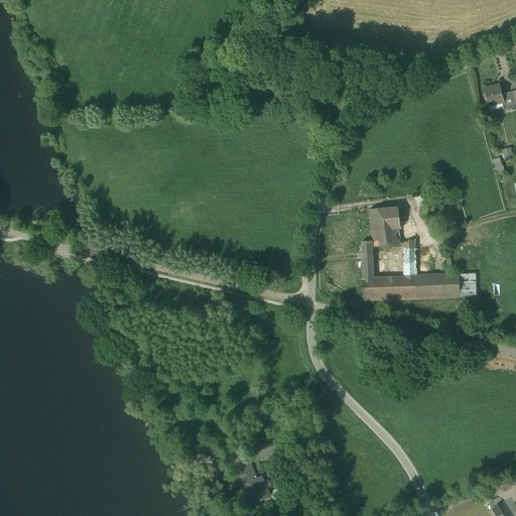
[(484,90),(489,107),(502,103),(504,103),(502,95),(499,86),(499,87),(493,89),(493,88),(484,90)]
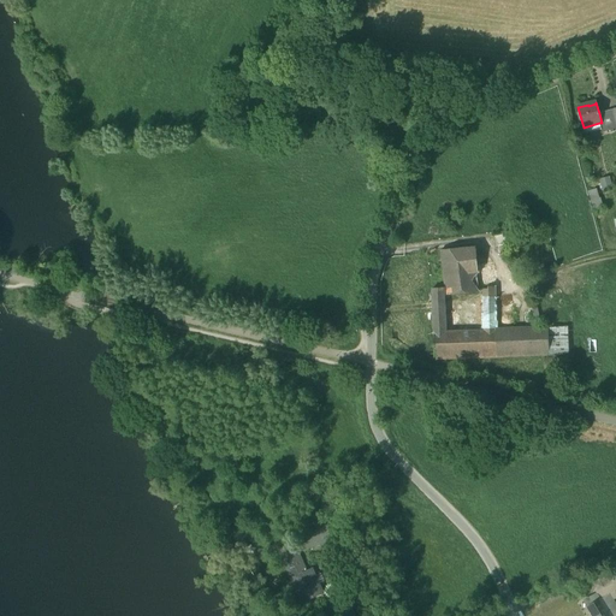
[(602,132),(615,129),(615,122),(612,110),(599,113),(602,123),(599,123),(602,130),(602,132)]
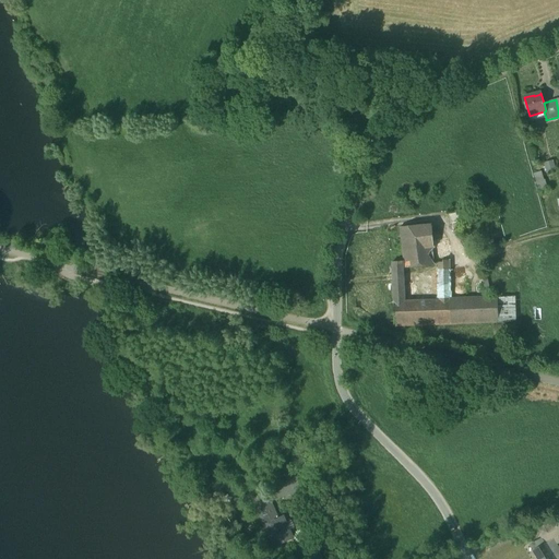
[(531,122),(546,118),(544,111),(530,116),(531,122)]
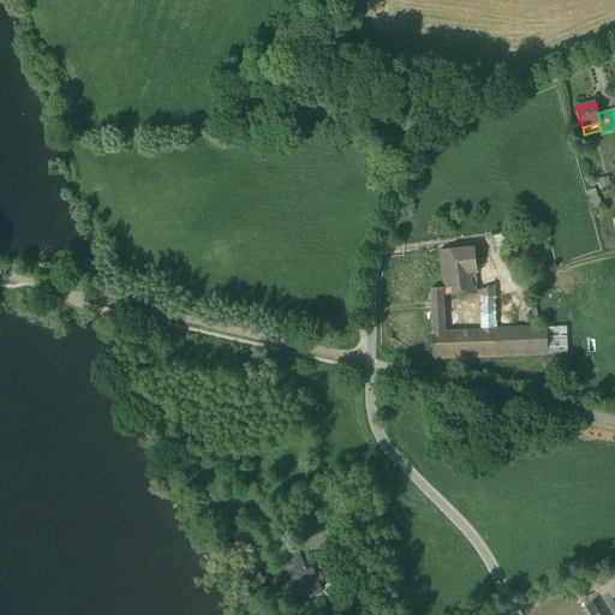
[(609,177),(598,179),(601,191),(611,187),(609,177)]
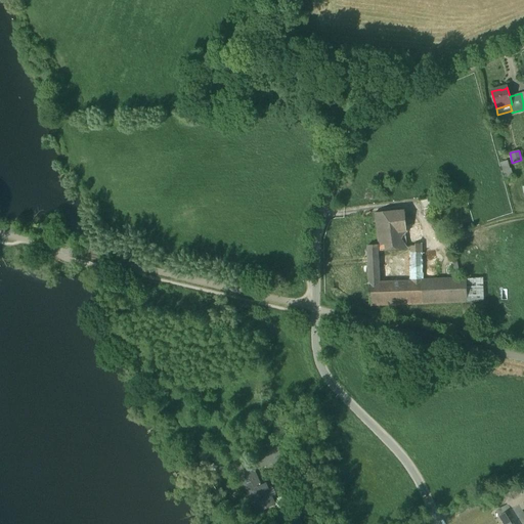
[(509,161),(501,163),(506,179),(513,177),(509,161)]
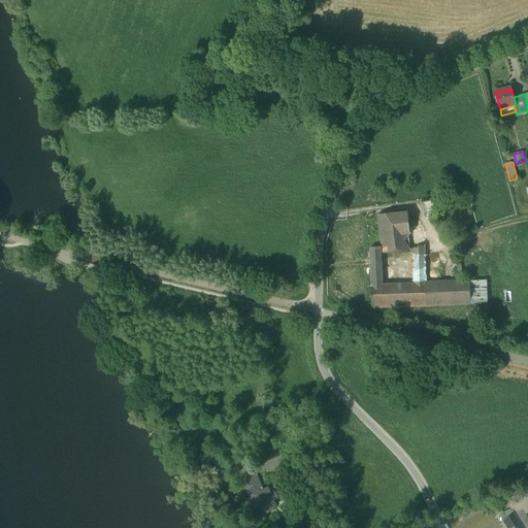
[(423,202),(425,211),(438,209),(437,200),(423,202)]
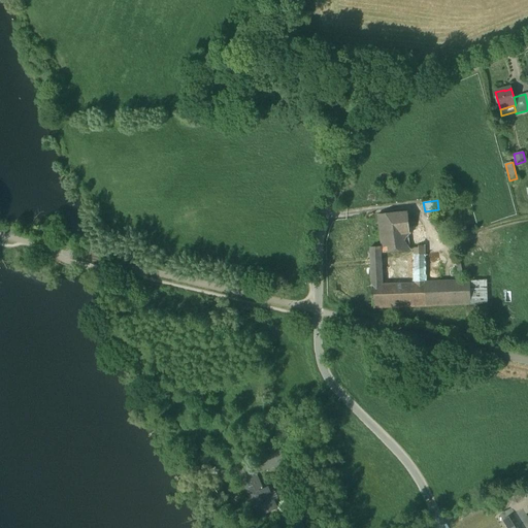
[(382,246),(382,254),(409,251),(414,250),(424,249),(423,226),(409,227),(407,212),(377,216),(382,246)]
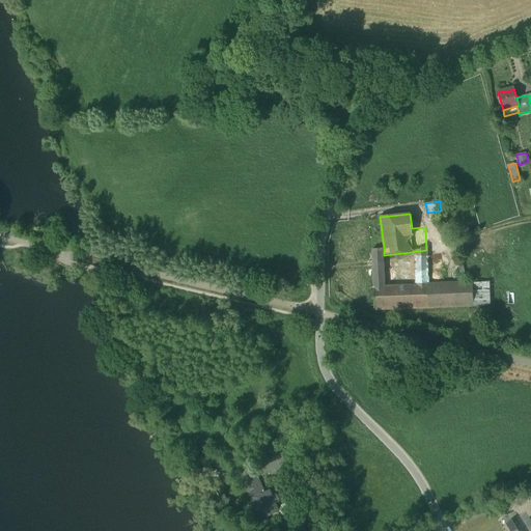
[(372,258),(372,260),(384,259),(384,255),(384,248),(372,249),(372,258)]
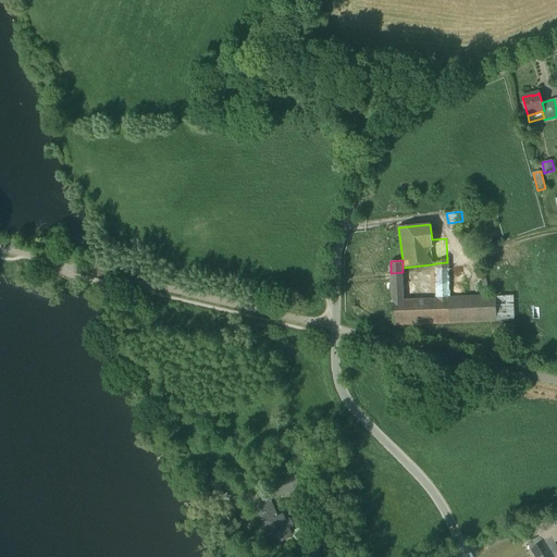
[(436,263),(436,272),(447,270),(447,262),(436,263)]
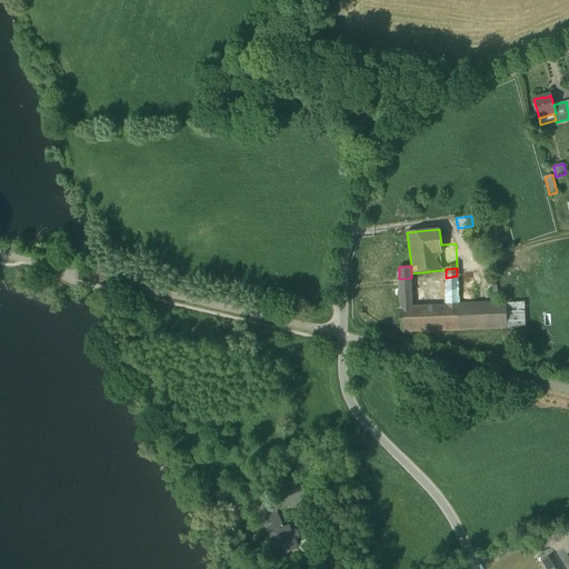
[(458,305),(457,276),(446,278),(447,306),(458,305)]
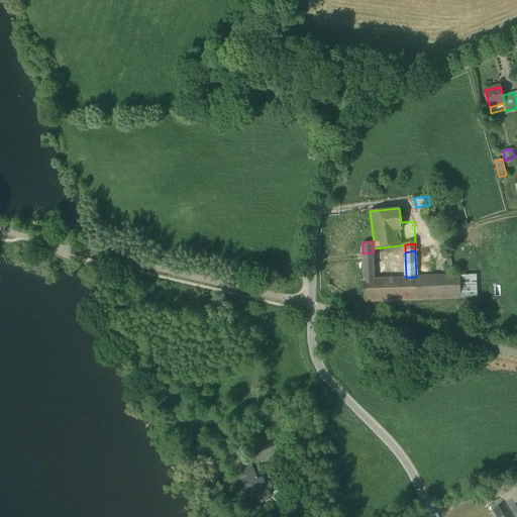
[(374,261),(374,252),(363,253),(364,261),(374,261)]
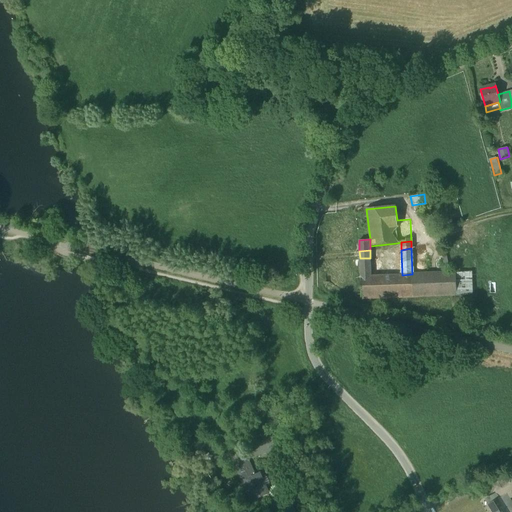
[(394,253),(380,254),(380,268),(394,267),(394,253)]
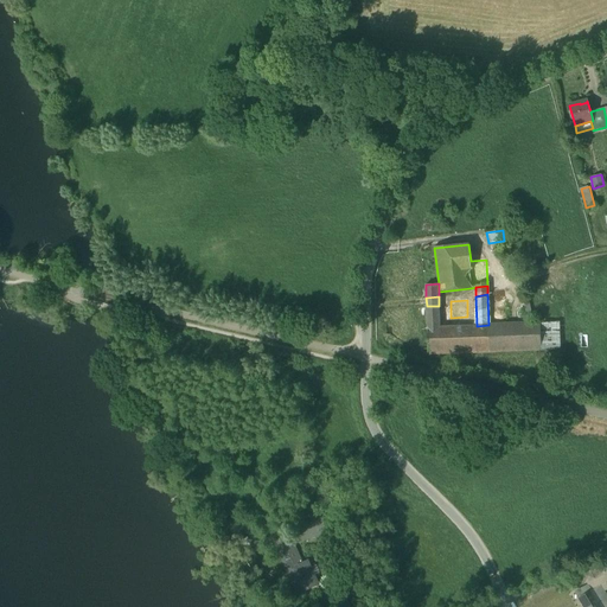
[(440,327),(439,306),(427,306),(427,328),(440,327)]
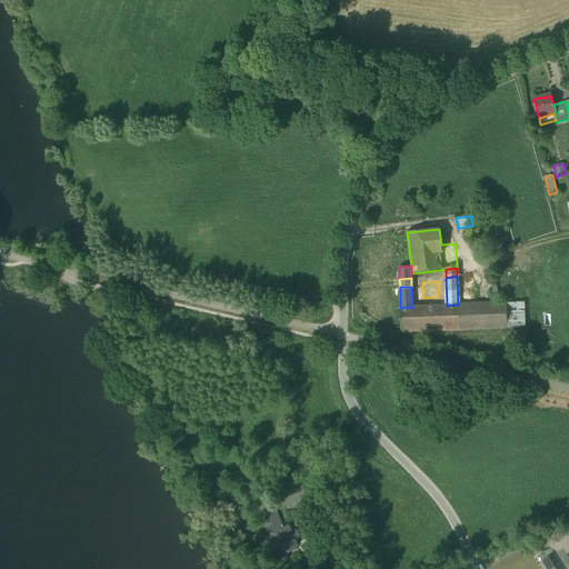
[(523,302),(507,303),(508,328),(523,328),(523,302)]
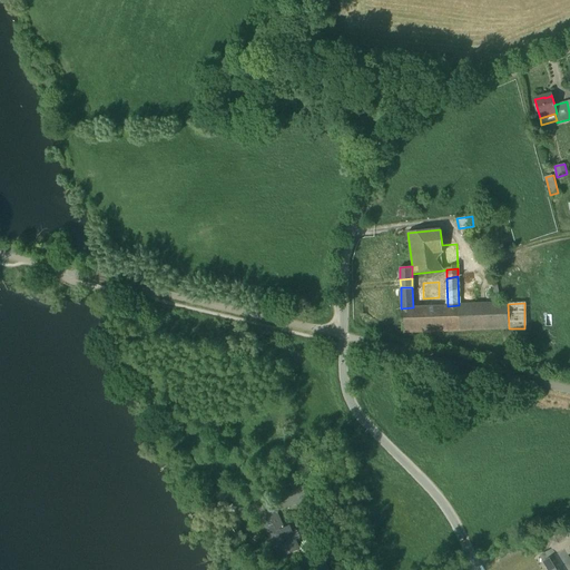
[(485,305),(487,330),(509,328),(508,304),(485,305)]
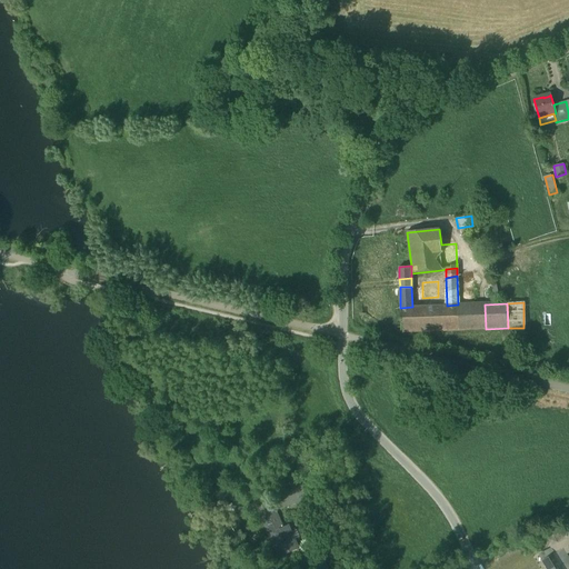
[(447,306),(412,307),(400,308),(401,332),(459,330),(458,305),(447,306)]
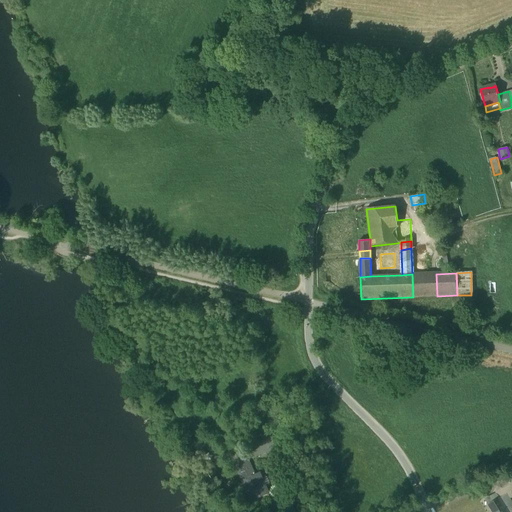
[(436,274),(412,274),(413,297),(437,296),(436,274)]
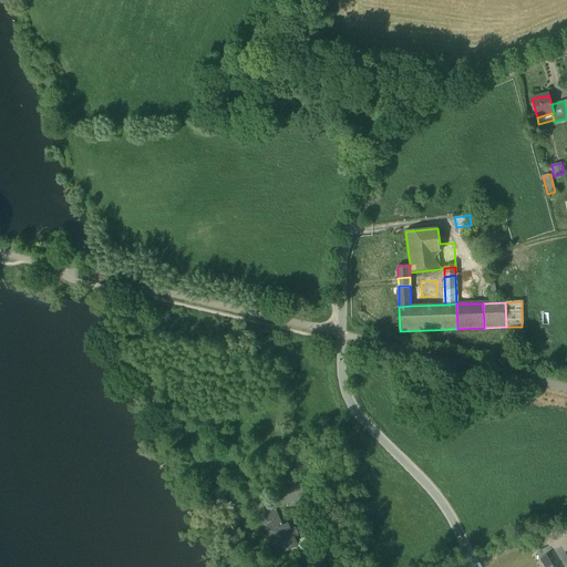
[(240,516),(247,518),(249,513),(244,509),(240,516)]
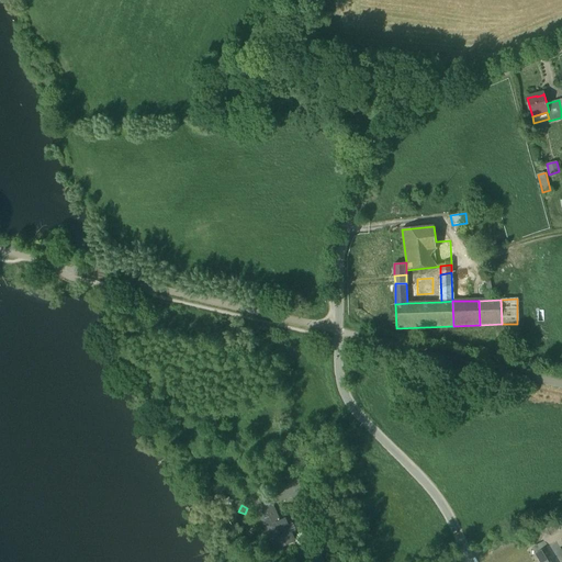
[(260,513),(271,537),(276,536),(271,526),(279,523),(271,507),(260,513)]
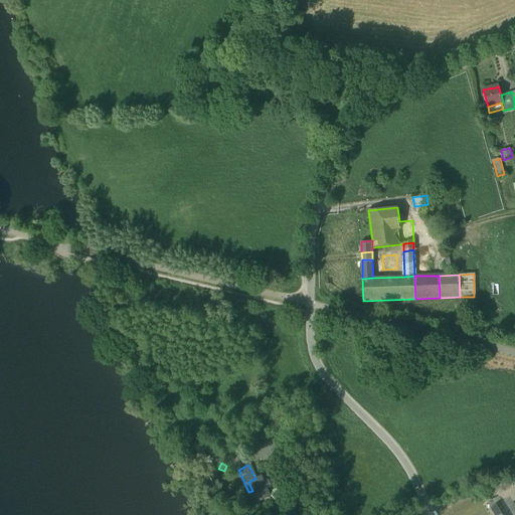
[(252,491),(258,501),(269,496),(261,477),(255,479),(248,482),(252,491)]
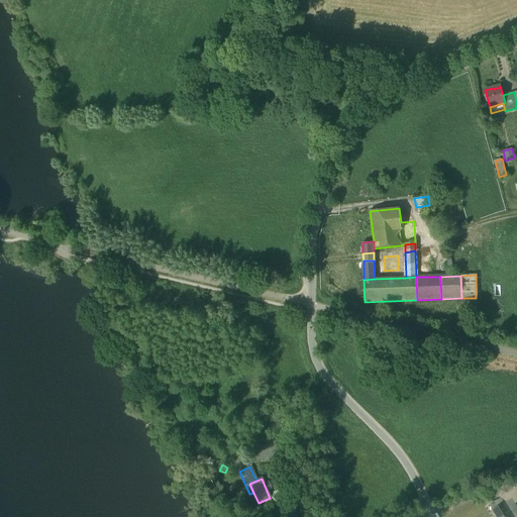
[(504,488),(506,493),(516,487),(516,485),(515,482),(504,488)]
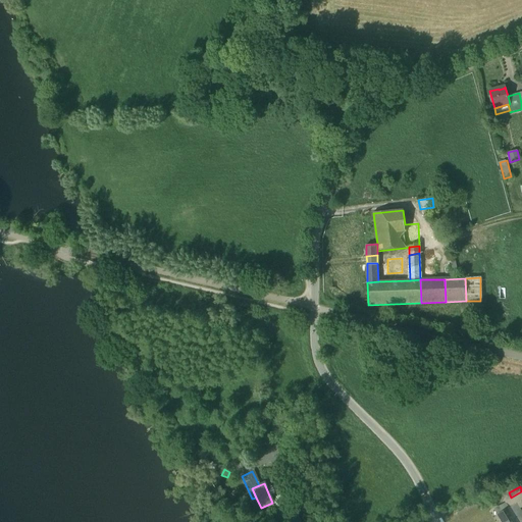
[(521,500),(521,491),(511,498),(511,499),(505,502),(507,505),(509,508),(516,504),(521,500)]
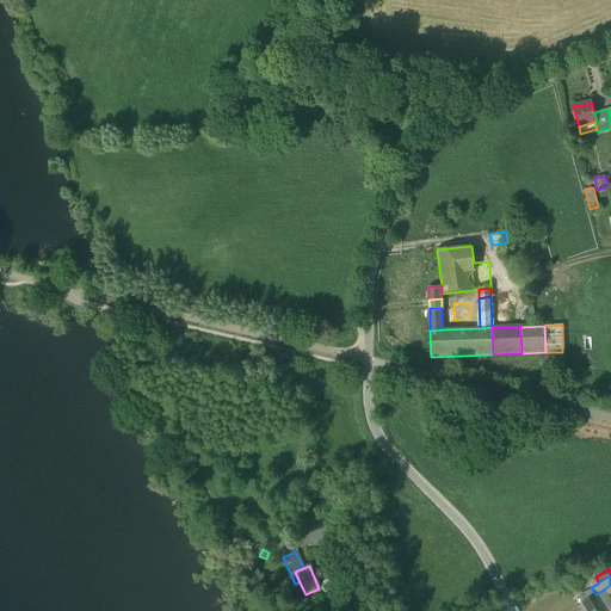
[(596,596),(605,610),(610,610),(610,600),(604,590),(596,594),(596,596)]
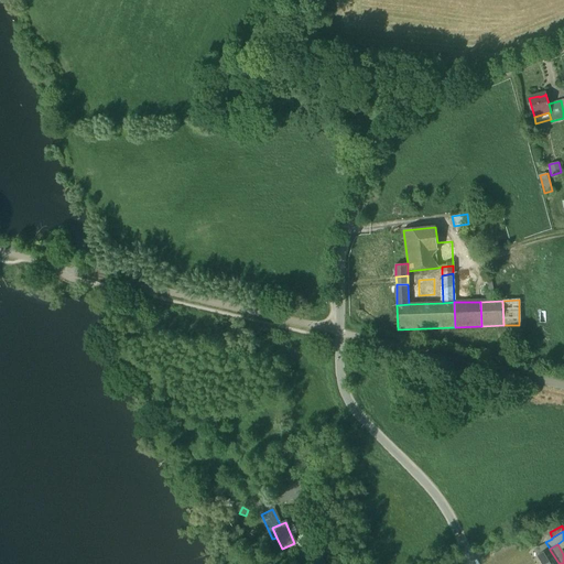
[(550,549),(548,545),(534,551),(538,556),(550,550),(550,549)]
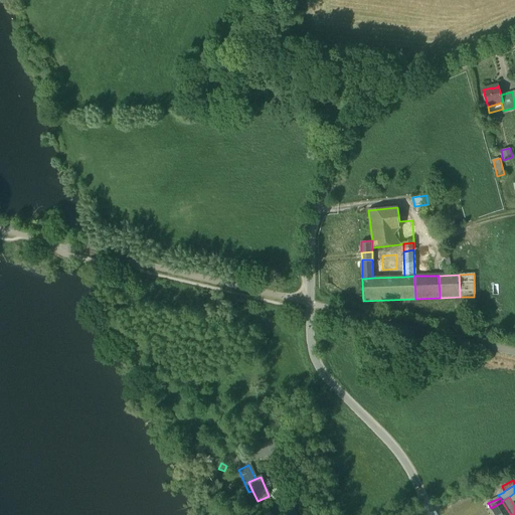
[(510,514),(502,502),(491,508),(495,514),(510,514)]
